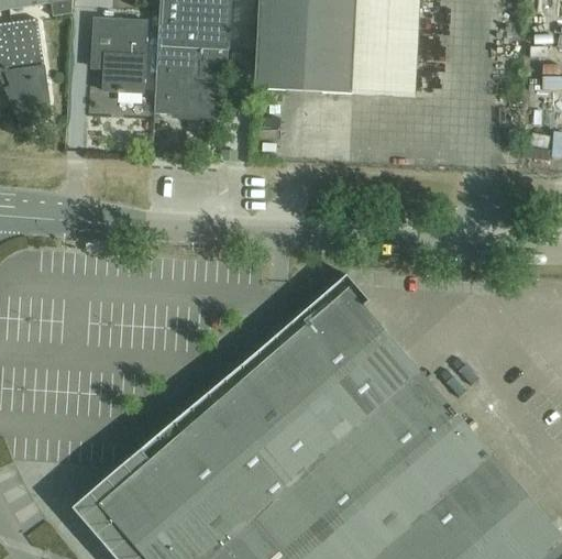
[(70,12),(70,0),(0,0),(0,9),(50,2),(52,14),(70,12)]
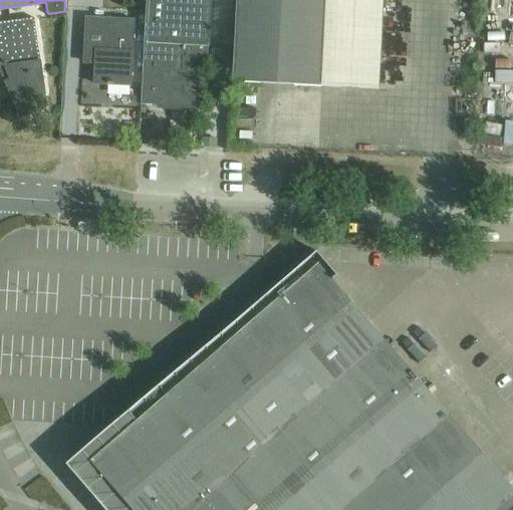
[(204,105),(209,0),(145,0),(140,102),(204,105)]
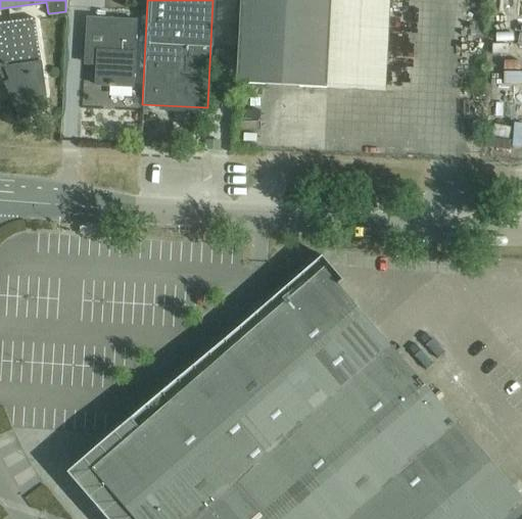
[(242,0),(239,82),(304,85),(325,86),(329,0),(242,0)]
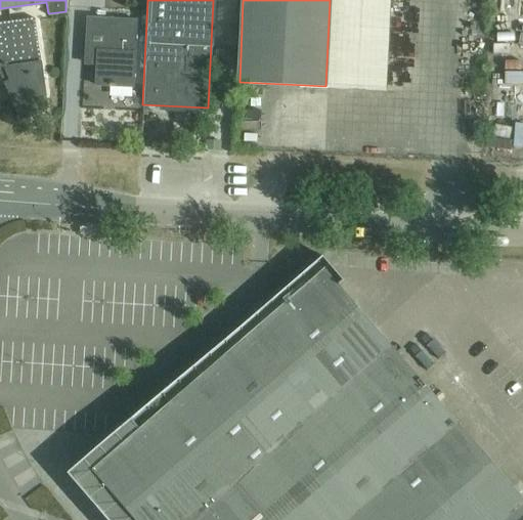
[(330,0),(325,86),(341,87),(387,89),(392,0),(330,0)]
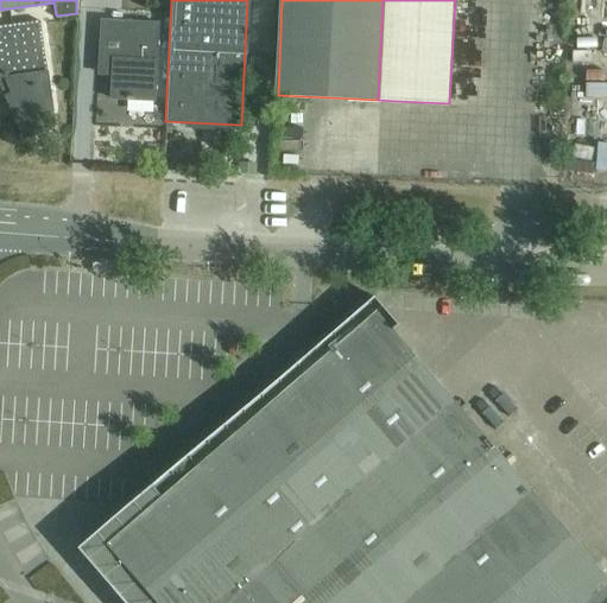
[(577,17),(577,58),(606,58),(606,17),(577,17)]
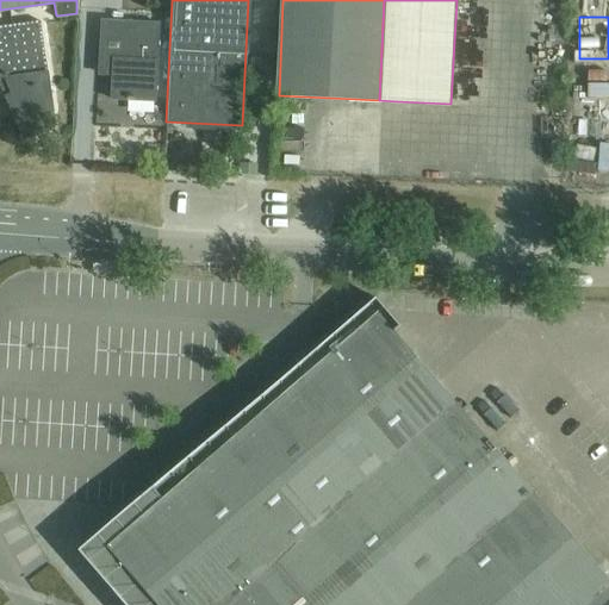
[(48,110),(53,107),(48,68),(47,68),(39,18),(0,24),(0,76),(1,76),(8,91),(2,94),(11,114),(16,114),(24,132),(53,119),(48,110)]
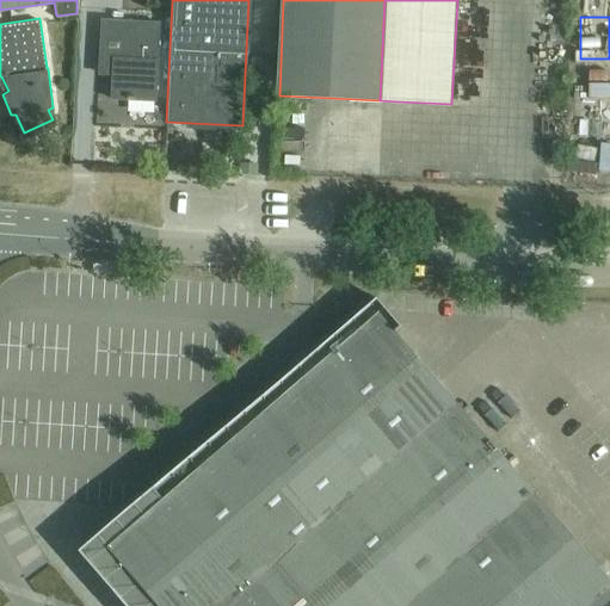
[(153,99),(158,22),(100,18),(98,57),(112,59),(110,97),(153,99)]
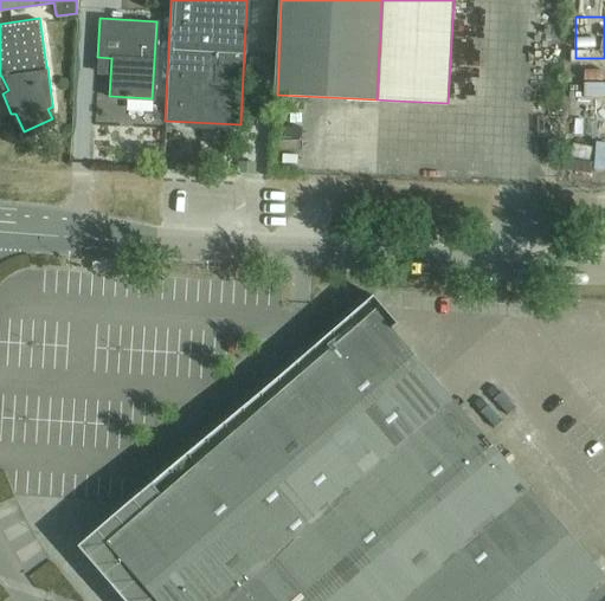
[(240,156),(239,168),(253,169),(255,157),(240,156)]
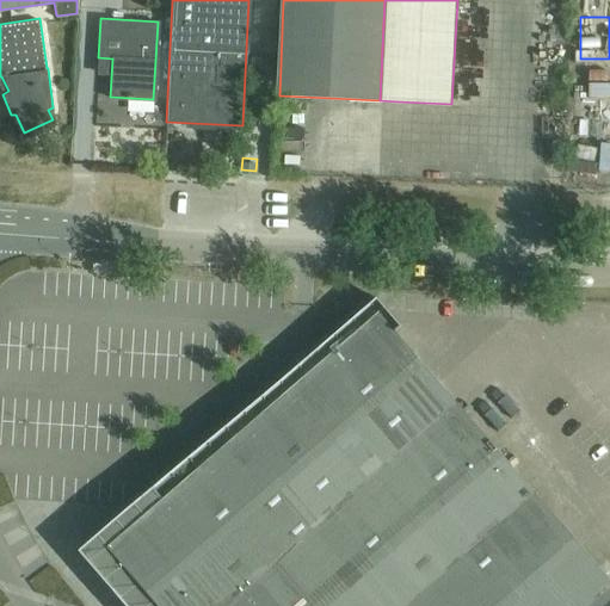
[(128,509),(79,551),(125,605),(609,605),(609,579),(467,414),(413,351),(394,329),(398,327),(400,325),(384,307),(379,300),(376,296),(375,296),(359,310),(320,344),(241,412),(234,418),(227,424),(186,459),(128,509)]
